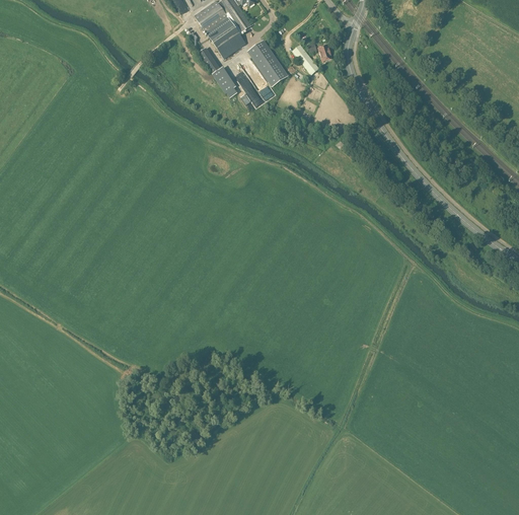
[(173,0),(176,8),(183,5),(181,0),(173,0)]
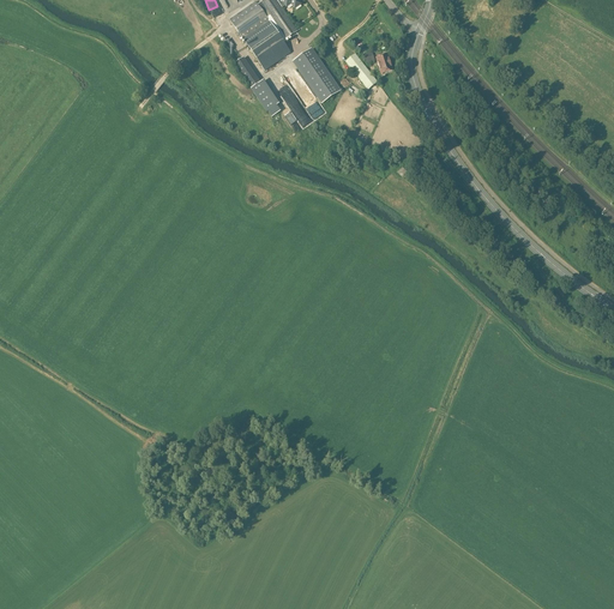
[(256,0),(230,18),(229,18),(244,38),(270,19),(268,16),(258,2),(256,0)]
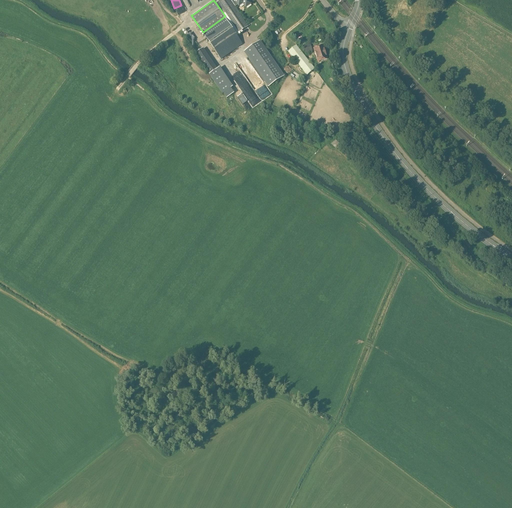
[(235,5),(232,0),(218,0),(215,2),(223,13),(225,11),(239,31),(248,25),(235,6),(236,6),(235,5)]
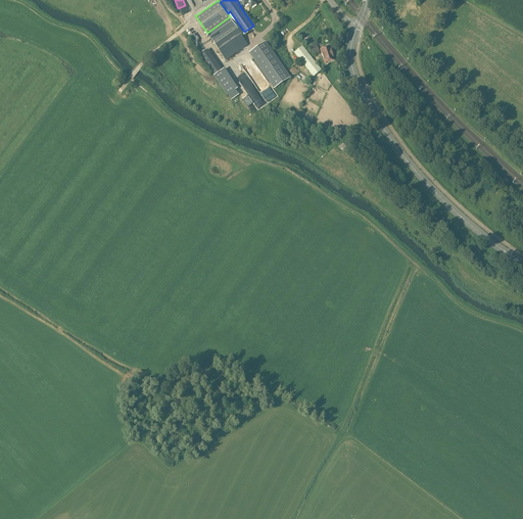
[(402,7),(394,2),(389,9),(390,10),(389,11),(389,12),(391,13),(392,13),(392,12),(402,18),(407,12),(401,8),(402,7)]
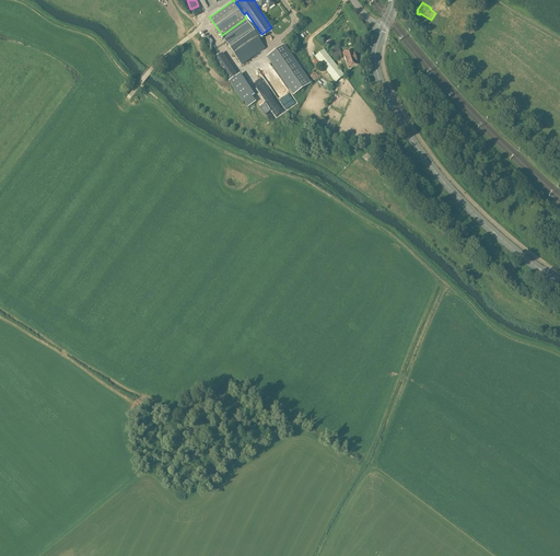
[(436,11),(435,13),(431,20),(431,21),(436,24),(442,14),(436,11)]
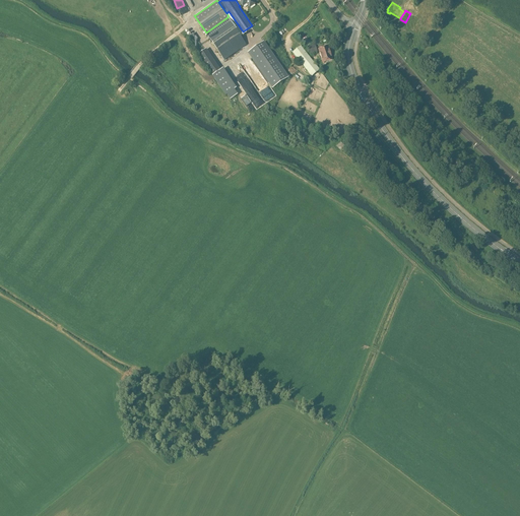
[(229,16),(206,33),(223,58),(246,43),(229,16)]
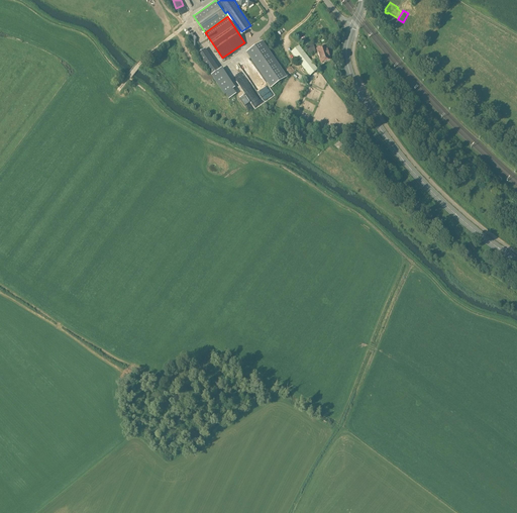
[(193,40),(197,37),(193,31),(189,34),(193,40)]
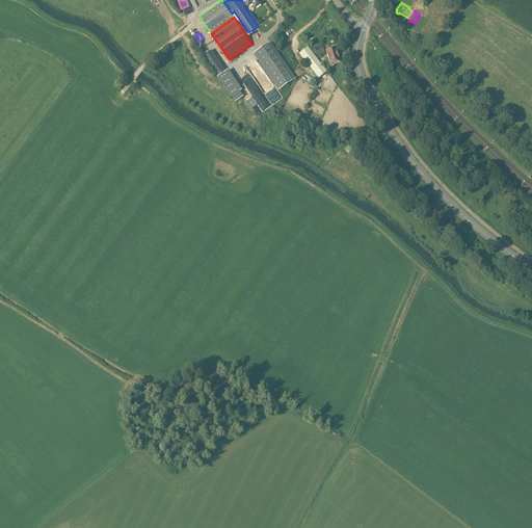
[(294,78),(270,42),(256,51),(280,88),(294,78)]
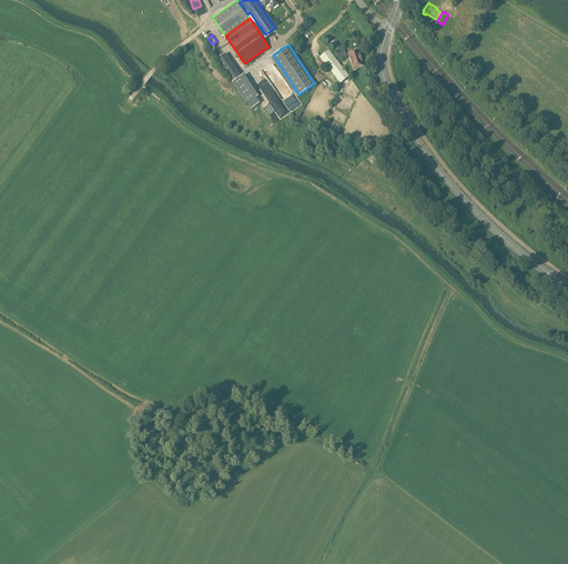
[(458,48),(452,57),(456,60),(463,51),(458,48)]
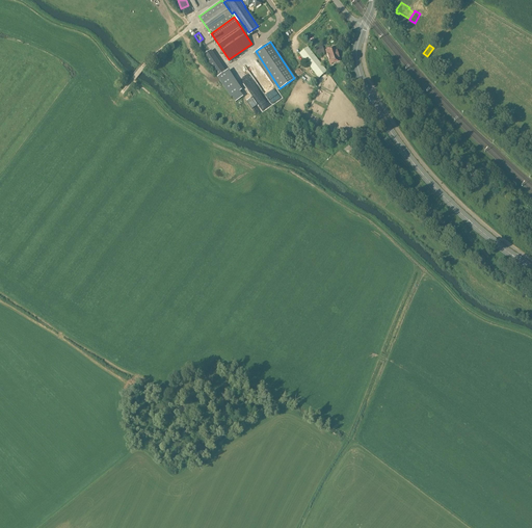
[(327,70),(308,46),(299,52),(319,76),(327,70)]
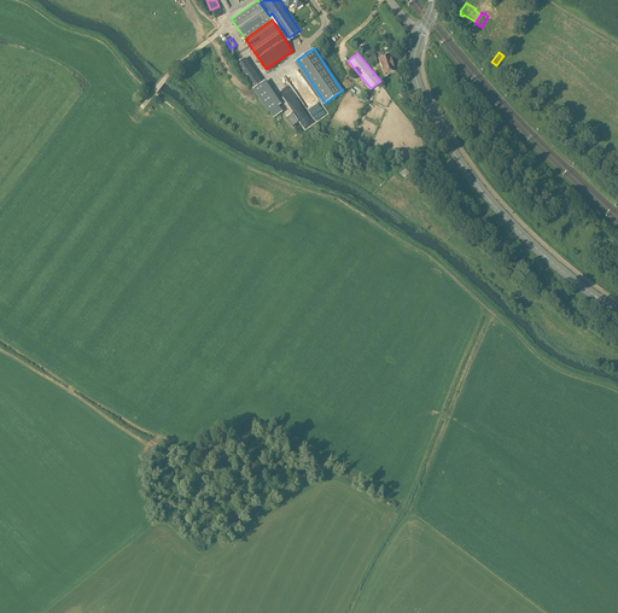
[(390,53),(379,57),(384,73),(395,69),(390,53)]
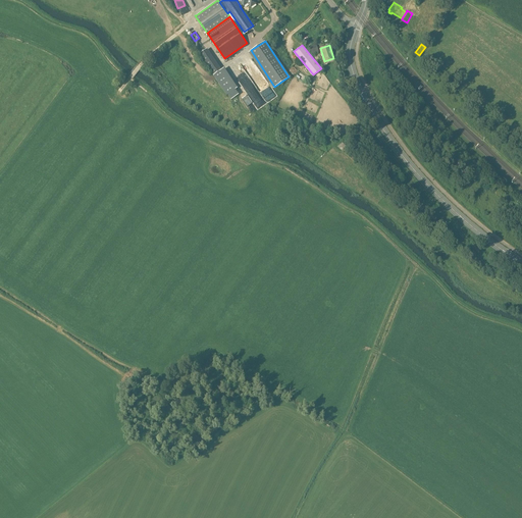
[(214,64),(204,49),(199,53),(213,73),(221,68),(217,62),(214,64)]
